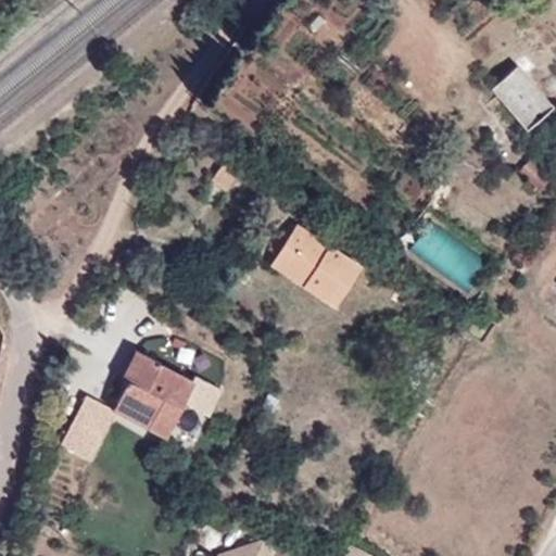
[(532,84),(510,104),(527,124),(550,104),(532,84)]
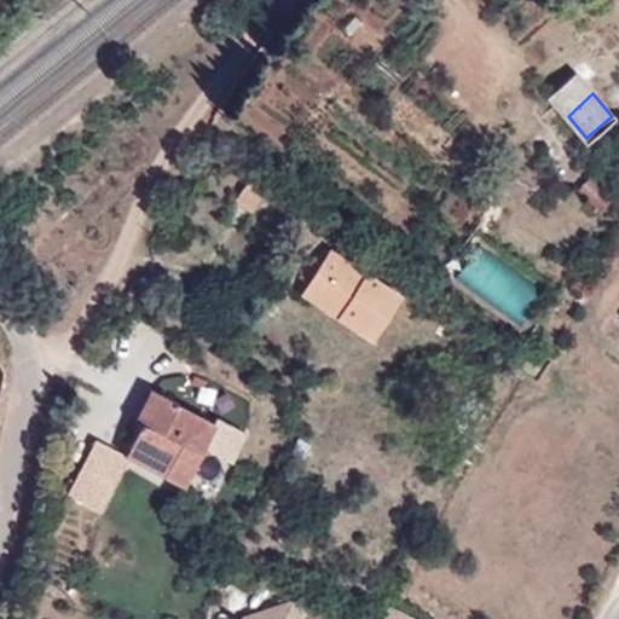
[(591,178),(580,190),(605,212),(615,201),(591,178)]
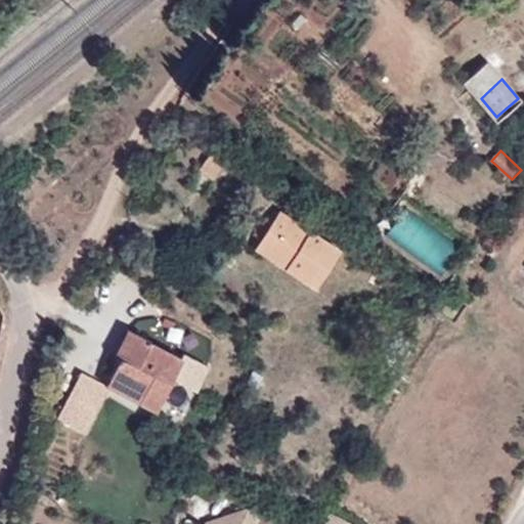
[(211,151),(199,168),(213,179),(225,163),(211,151)]
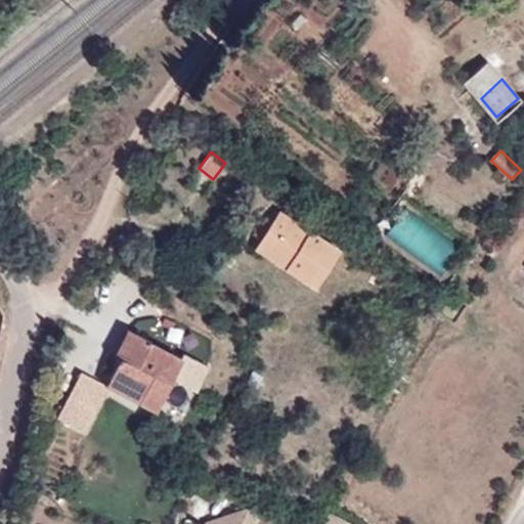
[(278,210),(269,225),(278,232),(264,254),(316,288),(340,250),(278,210)]
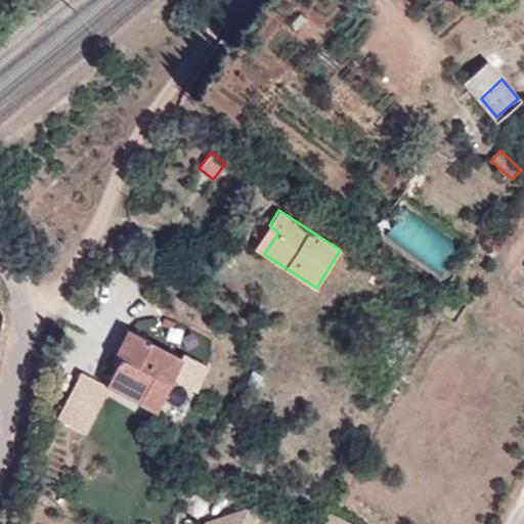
[(278,232),(269,225),(256,248),(264,254),(278,232)]
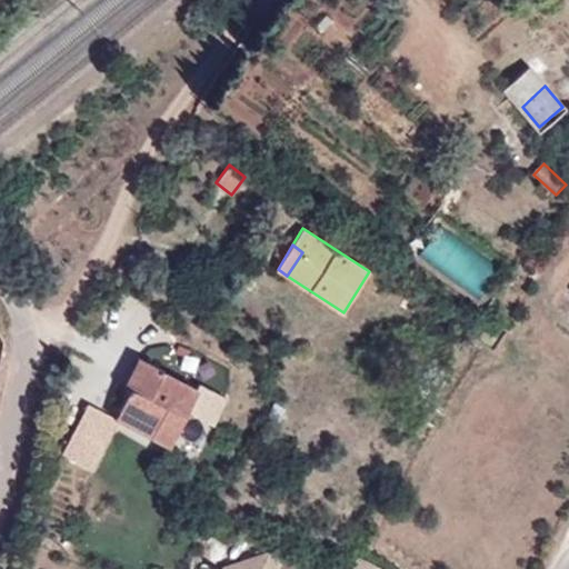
[(132,389),(146,360),(138,357),(125,383),(131,388),(132,389)]
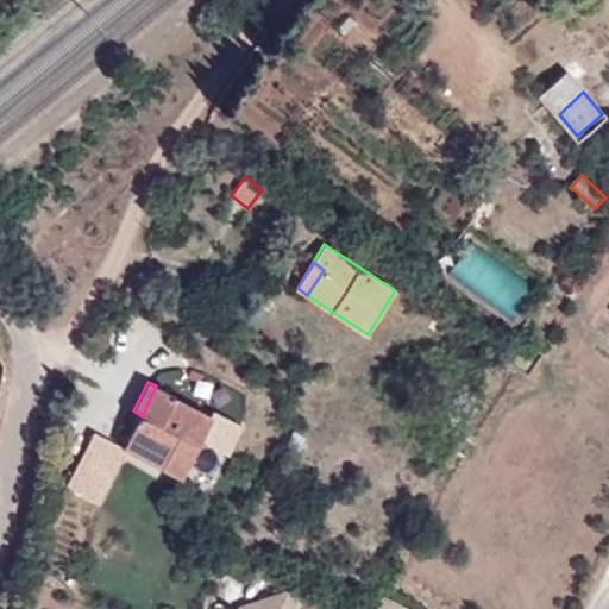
[(176,396),(156,385),(142,416),(140,415),(127,439),(165,459),(161,468),(182,478),(212,418),(175,399),(176,396)]
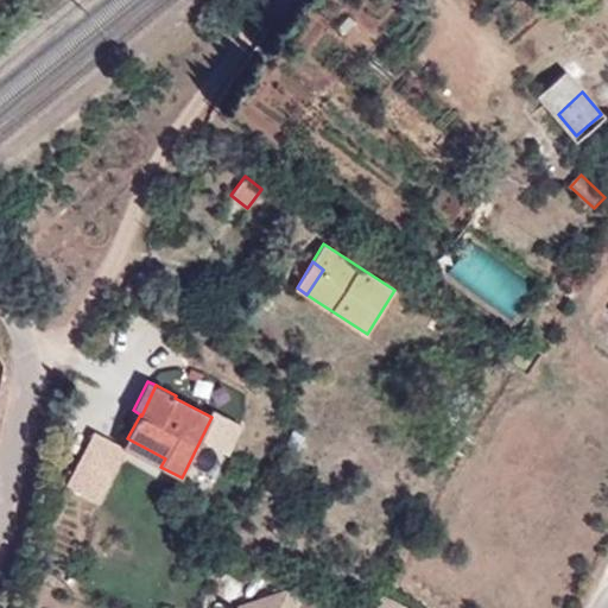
[(292,430),(285,444),(298,450),(306,437),(292,430)]
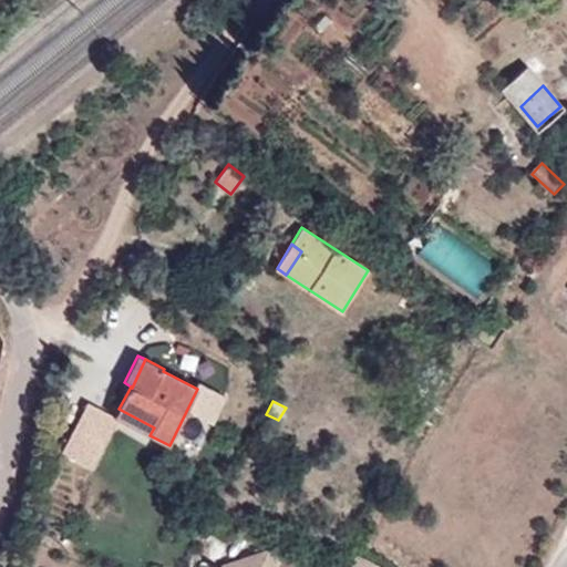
[(114,418),(150,435),(154,428),(119,409),(114,418)]
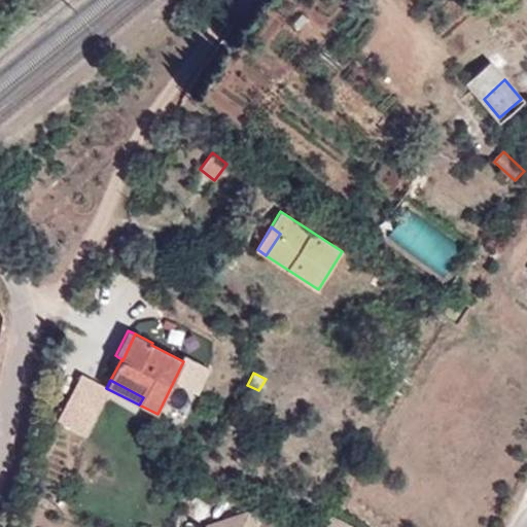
[(234,412),(226,425),(237,429),(244,416),(234,412)]
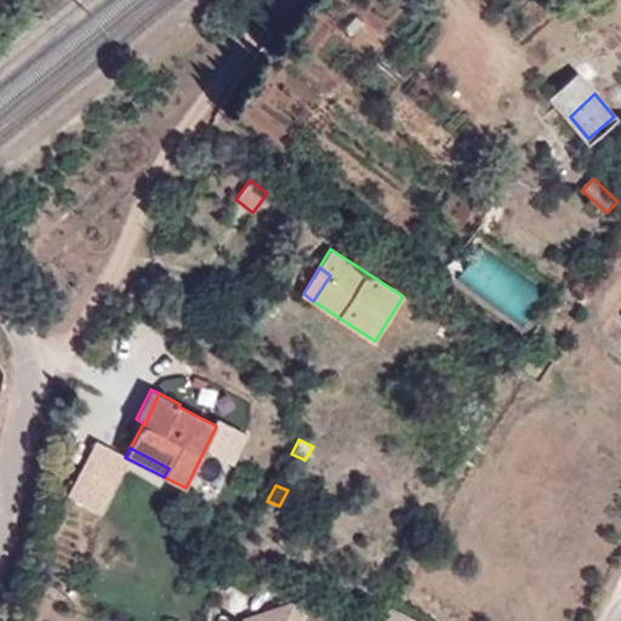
[(302,620),(296,600),(241,620),(302,620)]
